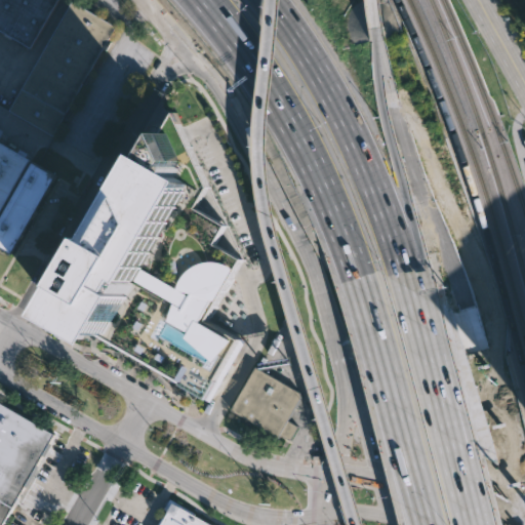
[(0,0),(57,0),(31,47),(12,36),(10,40),(3,35),(4,32),(0,29),(0,0)]
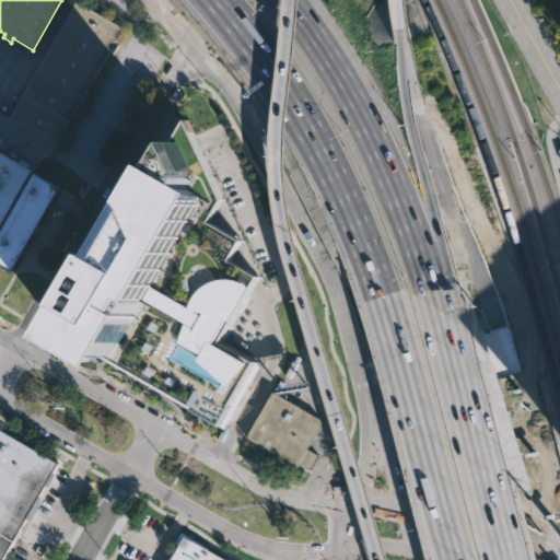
[(118,44),(112,55),(107,53),(92,79),(96,81),(91,91),(88,89),(71,117),(76,119),(69,130),(65,128),(56,144),(9,118),(76,1),(123,27),(114,42),(118,44)]
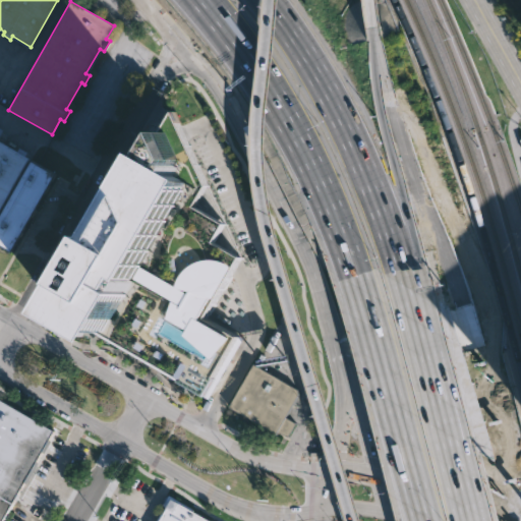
[(241,255),(206,316),(244,339),(210,398),(107,338),(106,340),(55,310),(150,150),(174,109),(209,184),(227,223),(241,255)]
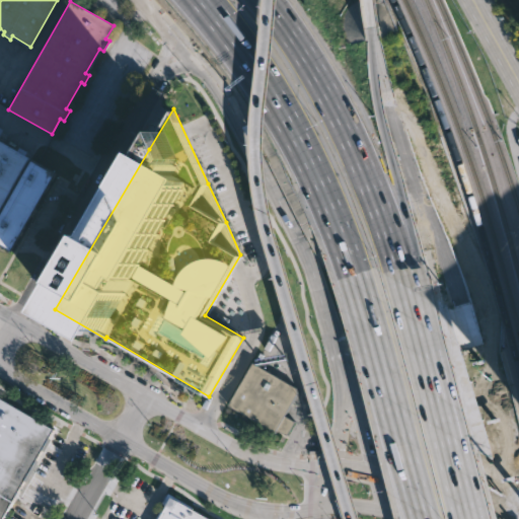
[(0,127),(2,129),(0,132),(0,141),(28,158),(0,207),(0,127)]
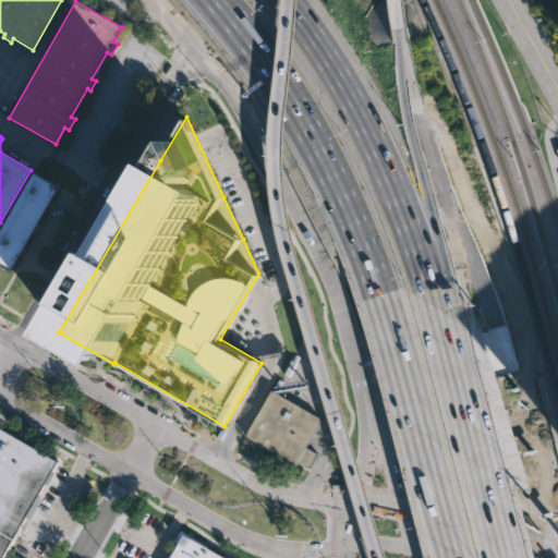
[(58,187),(10,270),(0,264),(0,229),(33,172),(58,187)]
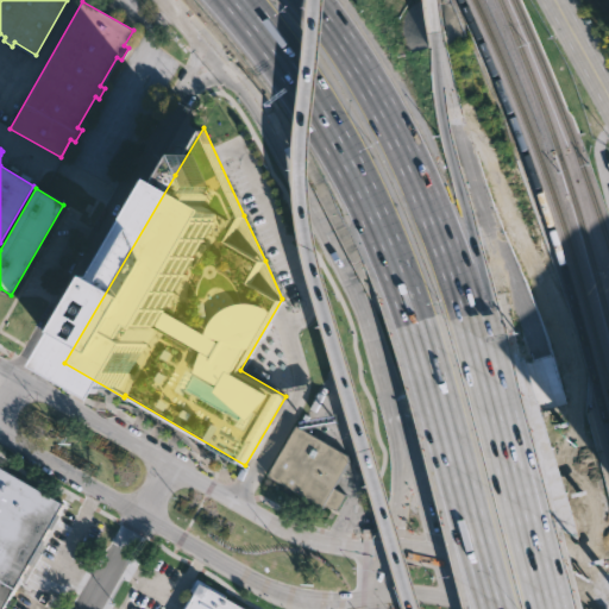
[(349,495),(340,510),(330,504),(328,507),(274,476),(302,426),(353,454),(351,459),(353,460),(338,489),(349,495)]
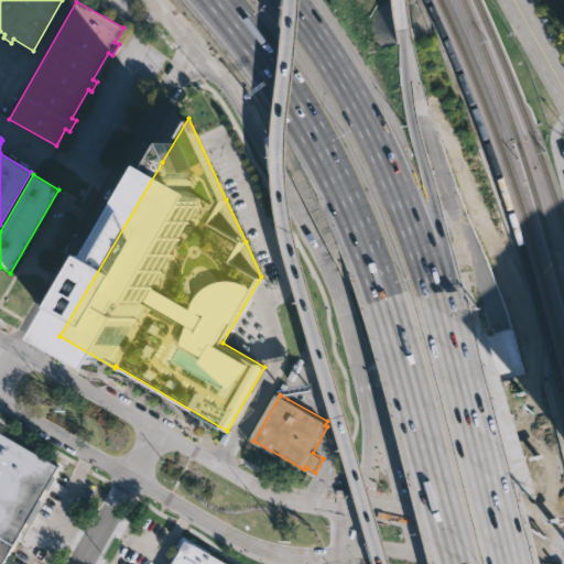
[(0,563),(0,432),(61,467),(4,563),(0,563)]
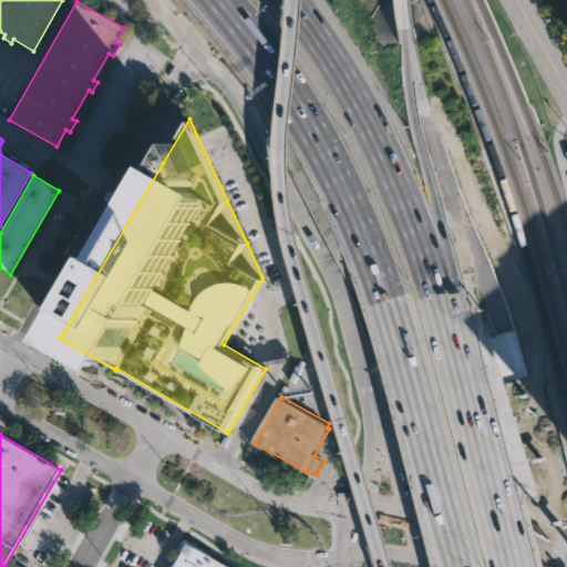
[(229,566),(189,544),(175,566),(229,566)]
